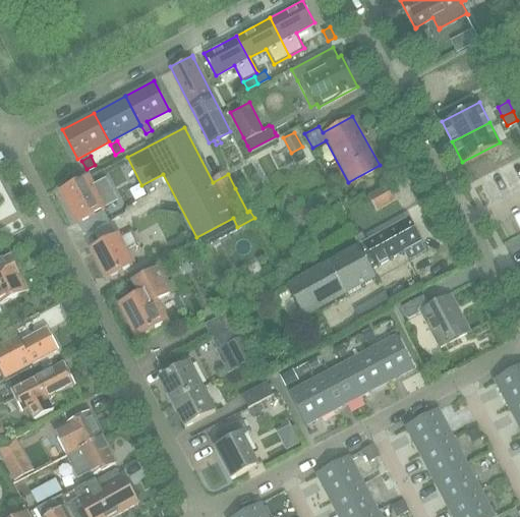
[(108,179),(103,169),(61,190),(76,221),(106,206),(104,200),(113,195),(106,180),(108,179)]
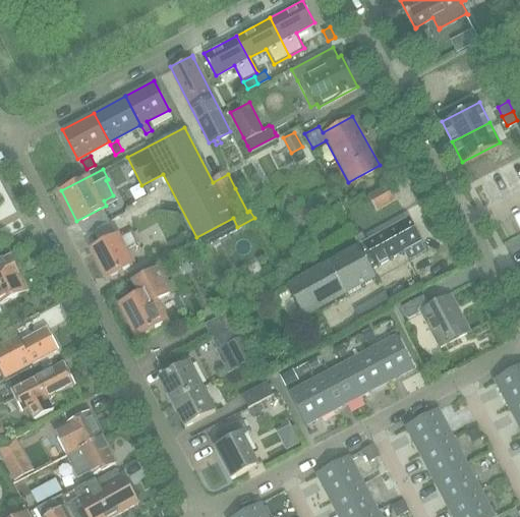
[(397,196),(389,182),(367,194),(376,209),(397,196)]
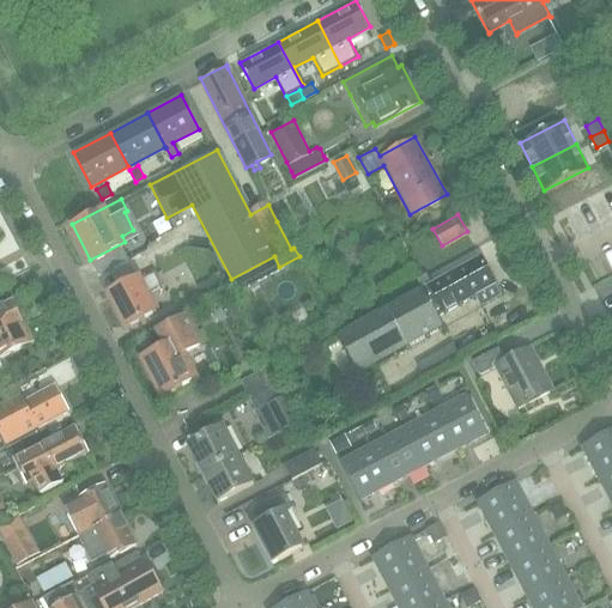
[(335,333),(345,351),(357,371),(442,324),(436,315),(476,293),(480,303),(501,292),(480,255),(431,281),(426,273),(417,279),(420,286),(335,333)]
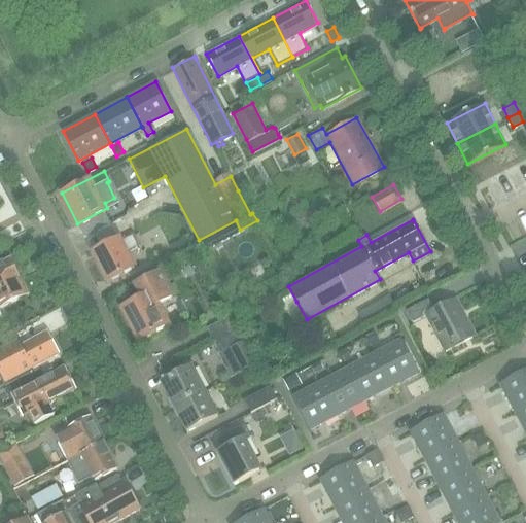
[(235,221),(197,242),(202,250),(213,244),(215,249),(222,245),(220,241),(239,231),(235,221)]
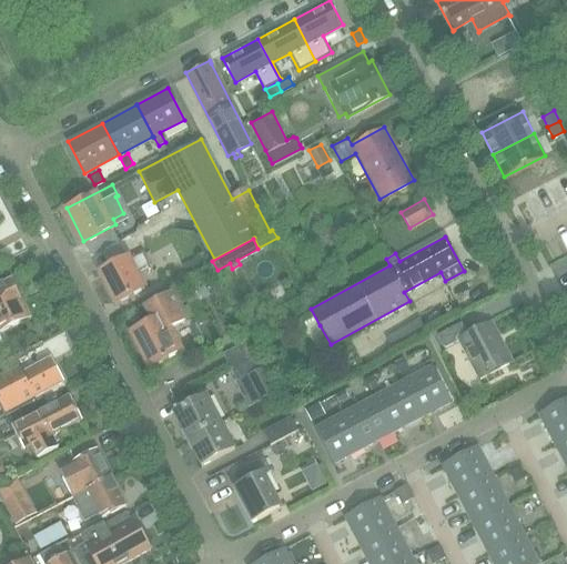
[(131,257),(130,254),(99,270),(115,302),(147,285),(139,270),(150,264),(143,250),(131,257)]
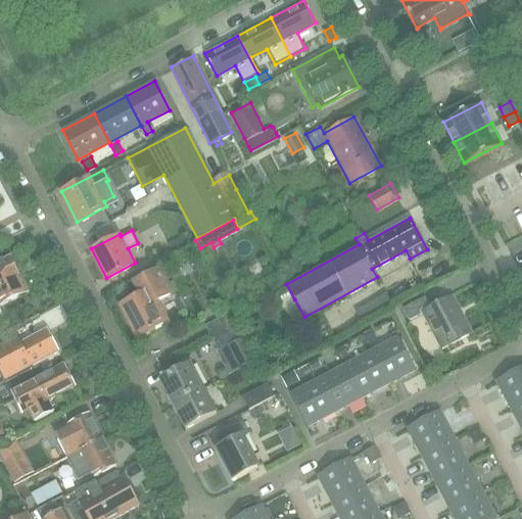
[(174,256),(197,245),(190,232),(168,244),(174,256)]
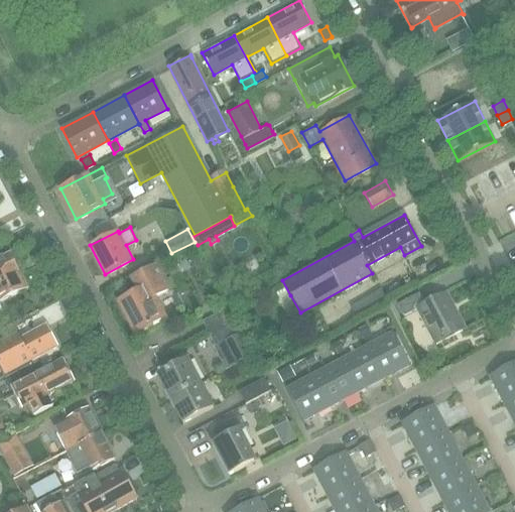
[(0,307),(1,307),(0,304),(0,300),(27,287),(9,252),(0,256),(0,307)]
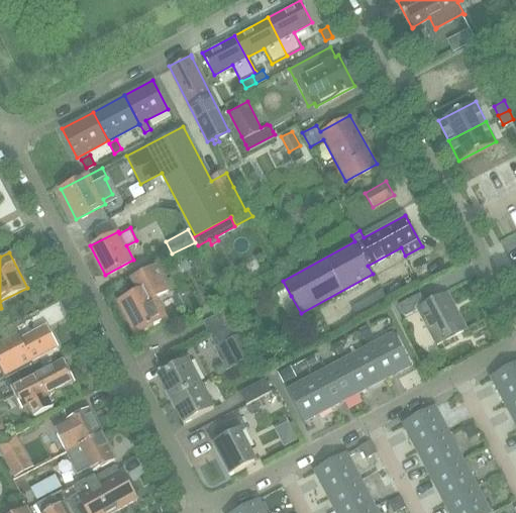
[(168,317),(158,297),(172,289),(160,264),(131,278),(138,291),(118,301),(135,333),(168,317)]
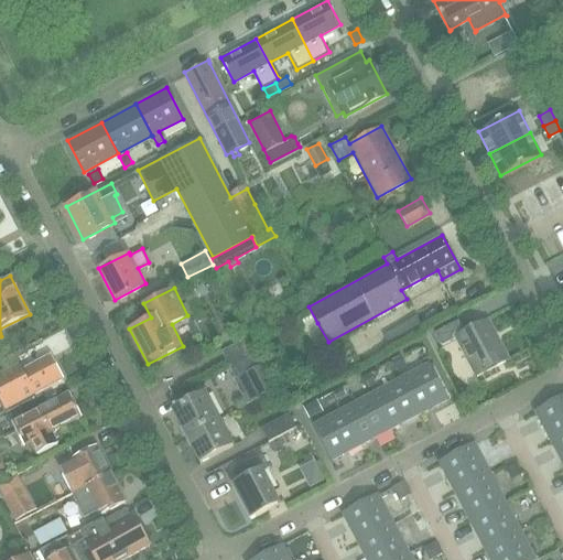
[(415,314),(401,322),(408,333),(422,325),(415,314)]
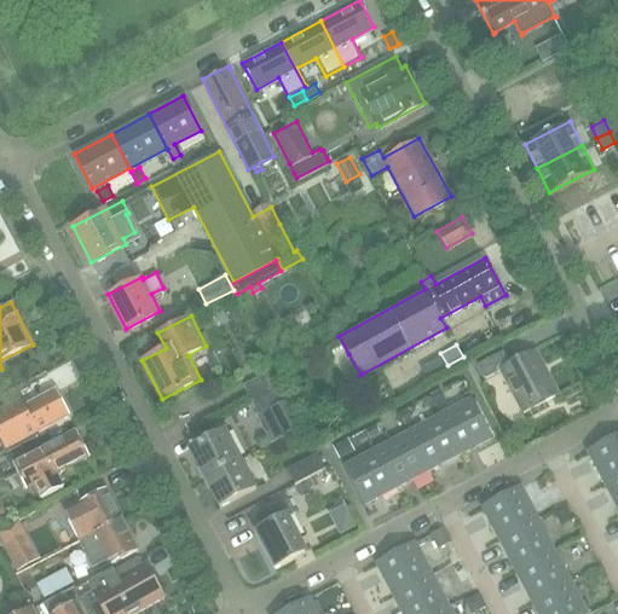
[(509,363),(503,349),(477,363),(484,377),(498,370),(520,412),(558,392),(536,349),(509,363)]
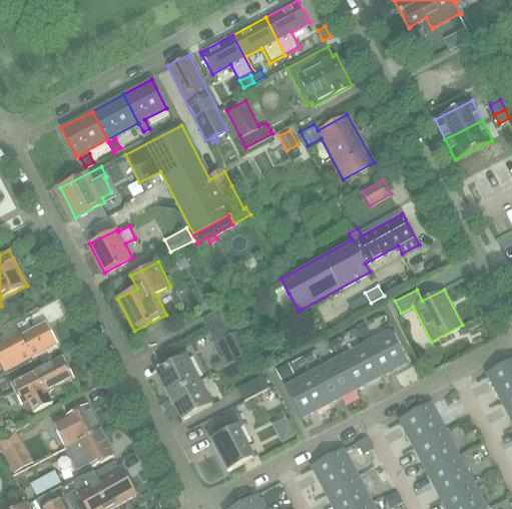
[(250,352),(226,305),(200,318),(213,343),(223,338),(235,360),(250,352)]
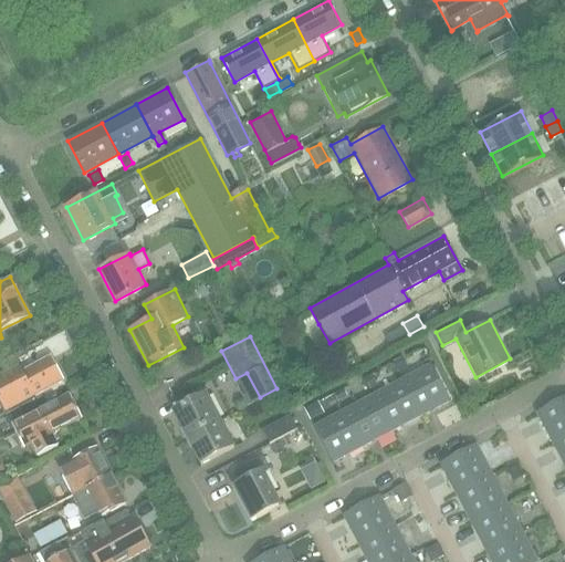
[(401,354),(393,360),(393,361),(399,372),(408,366),(403,356),(401,354)]
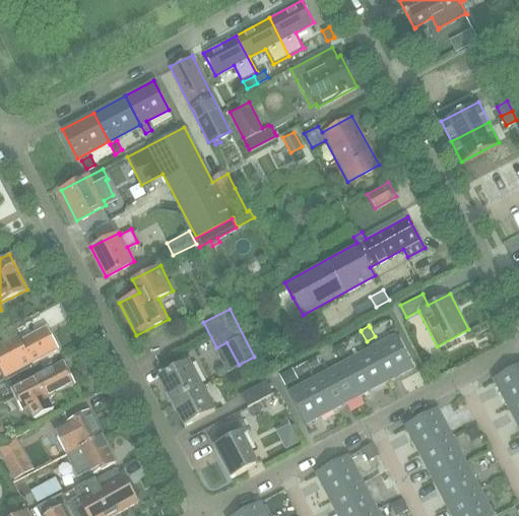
[(16,333),(0,341),(0,370),(1,374),(3,377),(9,374),(30,363),(57,348),(46,327),(19,340),(16,333)]
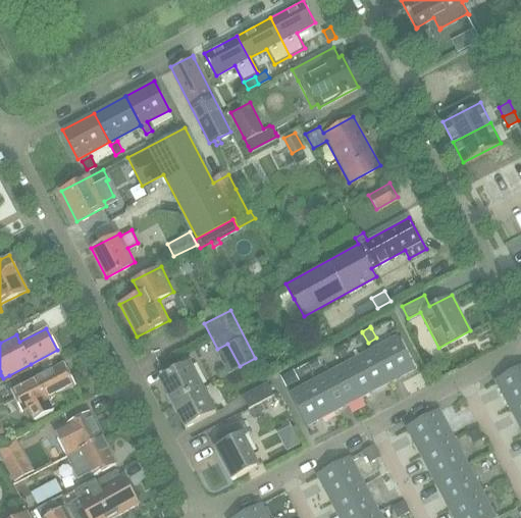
[(397,335),(370,350),(386,381),(414,367),(397,335)]
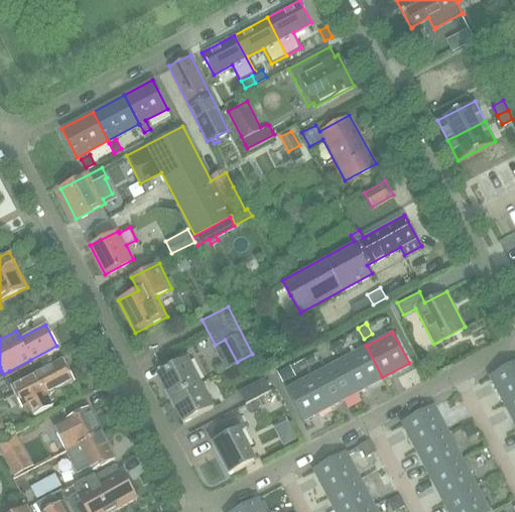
[(338,338),(331,342),(332,343),(337,353),(344,349),(339,339),(338,338)]
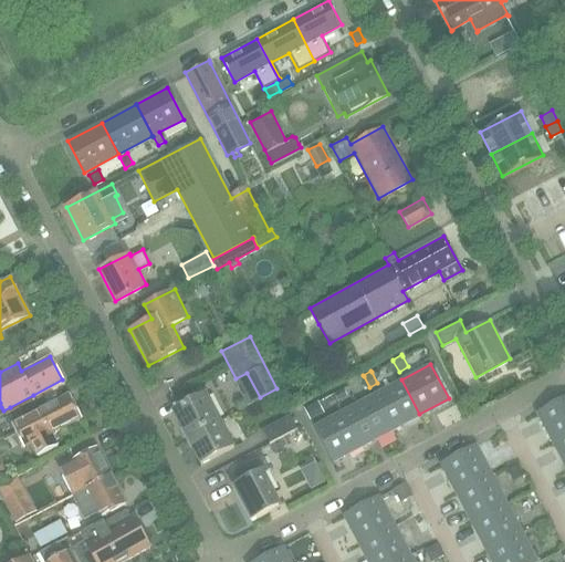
[(373,394),(372,394),(390,429),(391,429),(419,414),(401,380),(400,380),(373,394)]
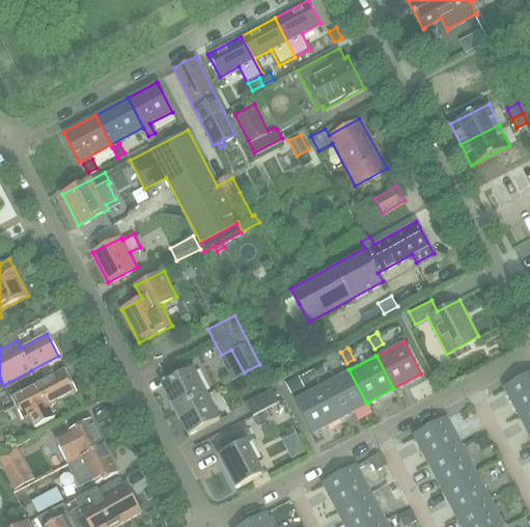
[(322,361),(313,365),(313,367),(316,372),(325,368),(322,363),(322,361)]
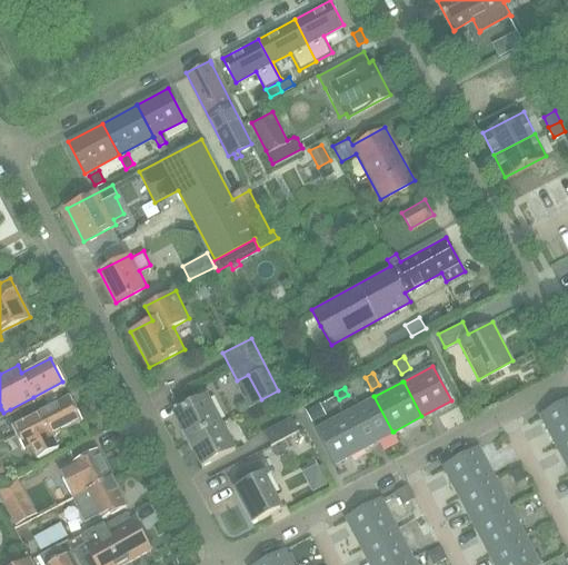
[(70,394),(29,414),(37,428),(59,417),(65,427),(82,418),(70,394)]
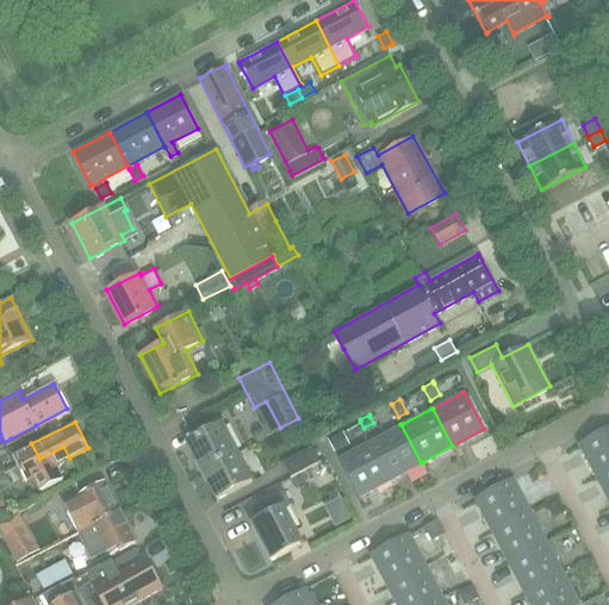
[(186,441),(200,469),(204,468),(237,449),(223,422),(186,441)]
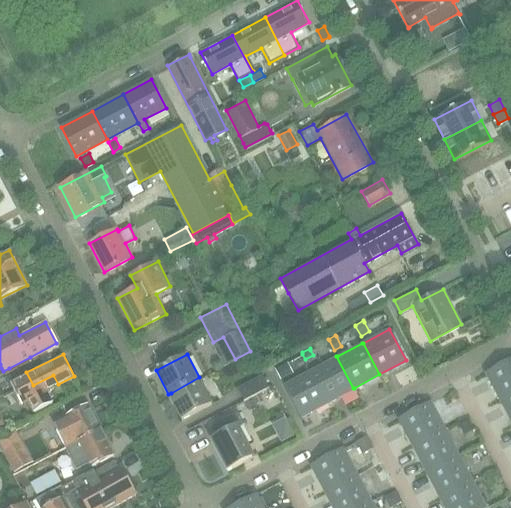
[(312,369),(310,370),(327,402),(328,401),(353,388),(336,356),(312,369)]
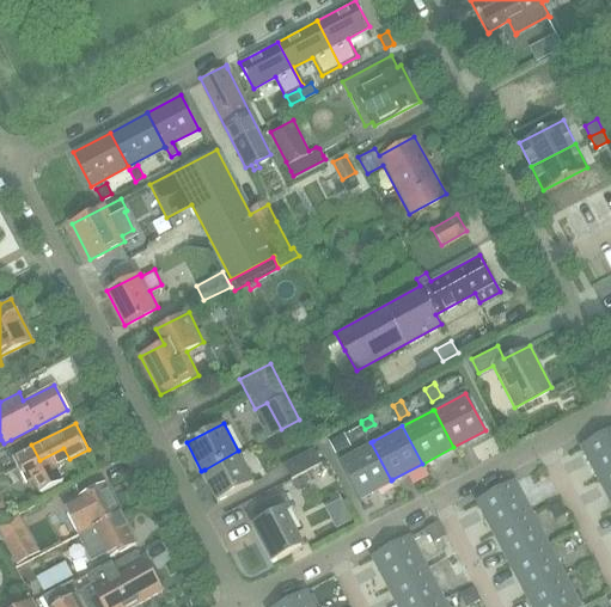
[(610,428),(580,445),(597,476),(610,467),(610,428)]
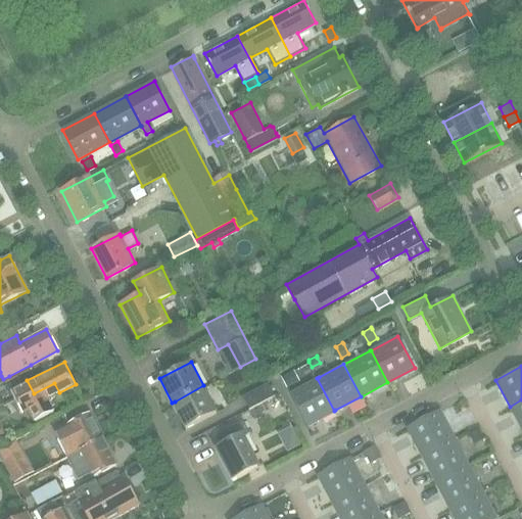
[(293,369),(281,376),(286,384),(298,378),(294,369),(293,369)]
